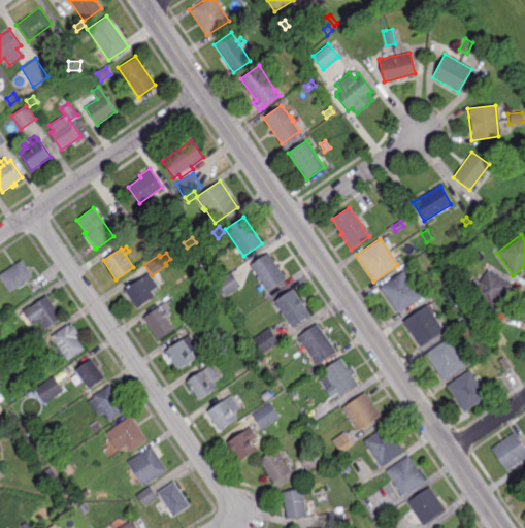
[(268,292),(250,266),(267,253),(287,279),(268,292)]
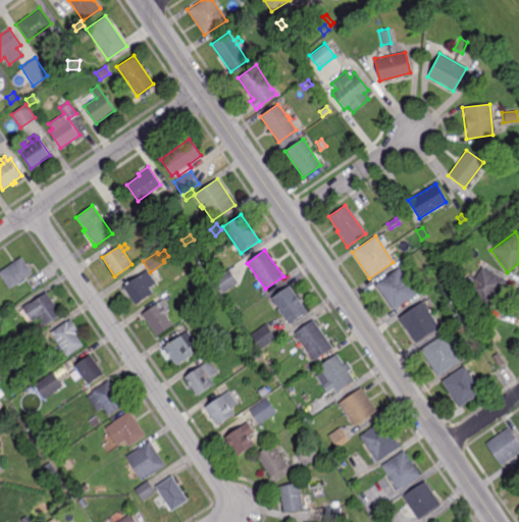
[(9,290),(0,276),(0,272),(20,258),(32,273),(9,290)]
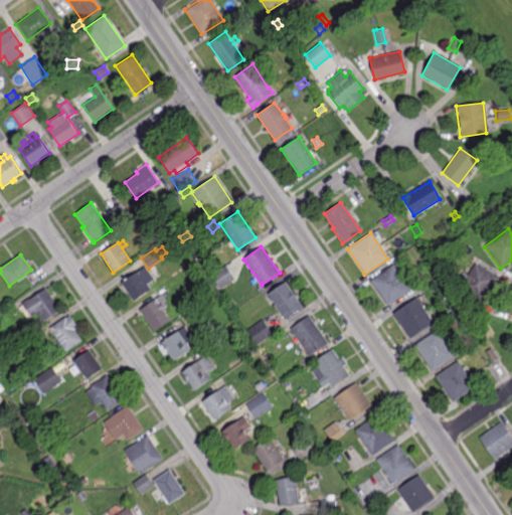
[(480,304),(458,289),(474,264),(496,279),(480,304)]
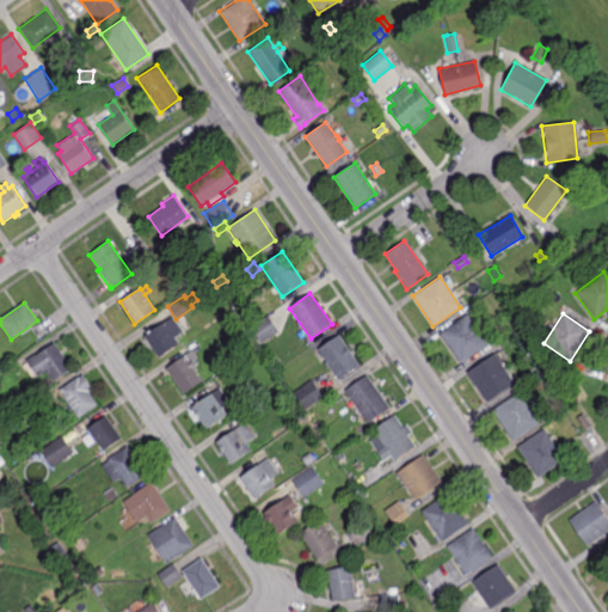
[(459,363),(438,334),(466,314),(486,344),(459,363)]
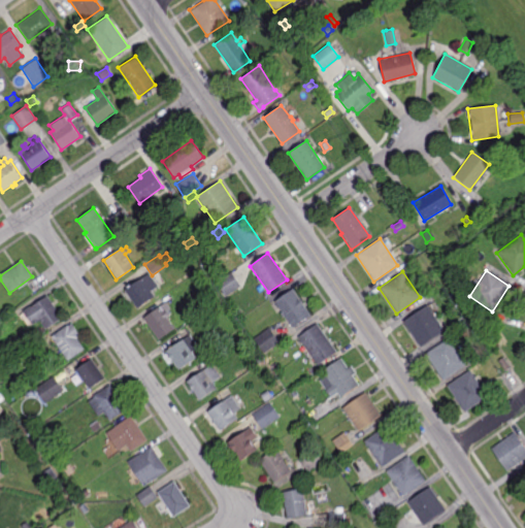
[(225,296),(216,282),(231,272),(240,286),(225,296)]
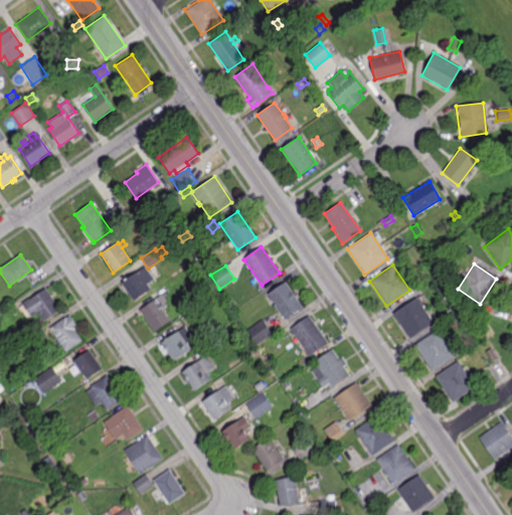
[(133,302),(120,283),(145,267),(154,280),(147,285),(150,290),(133,302)]
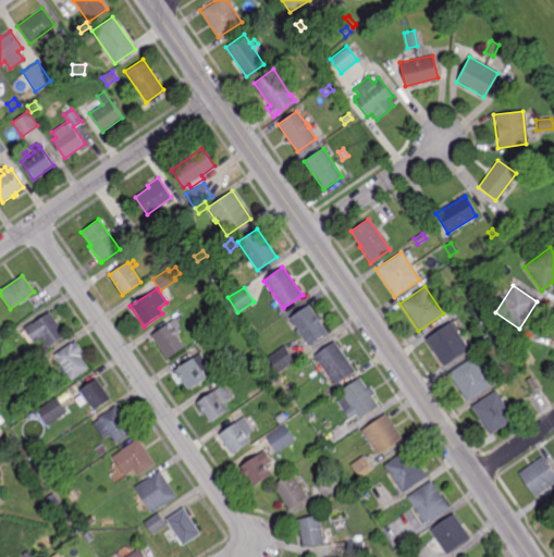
[(21,314),(17,310),(26,304),(29,309),(21,314)]
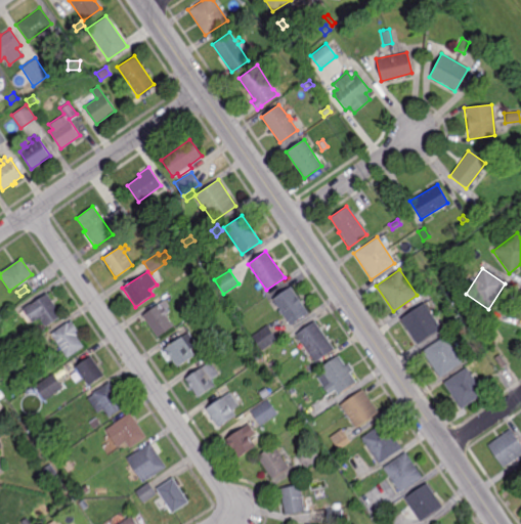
[(308,313),(290,325),(283,314),(280,315),(276,310),(278,309),(272,299),(290,287),(308,313)]
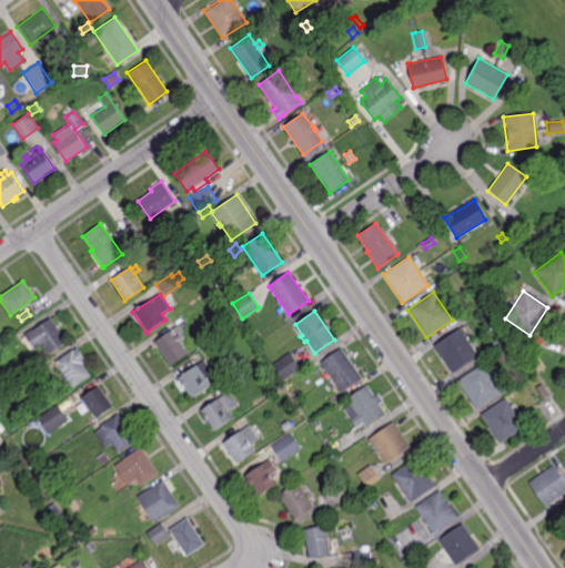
[(187,354),(170,366),(157,347),(155,348),(152,344),(154,343),(153,341),(171,330),(167,323),(179,314),(183,322),(178,325),(182,333),(181,334),(183,337),(180,338),(181,341),(179,342),(187,354)]
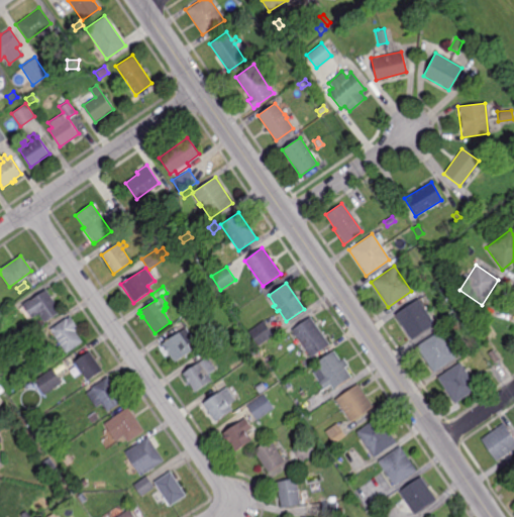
[(43,323),(37,314),(30,319),(21,304),(28,300),(30,300),(45,290),(61,312),(43,323)]
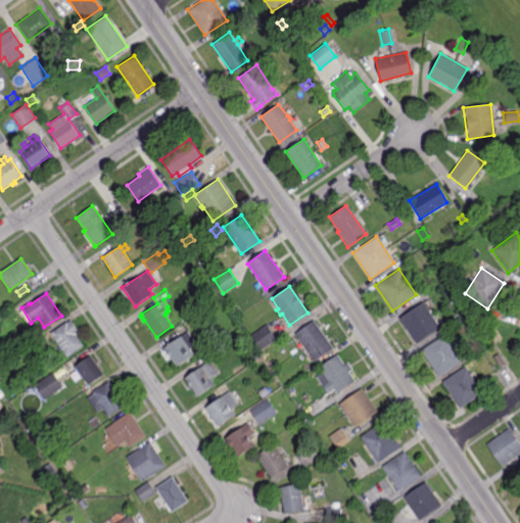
[(438,328),(415,344),(397,319),(421,303),(438,328)]
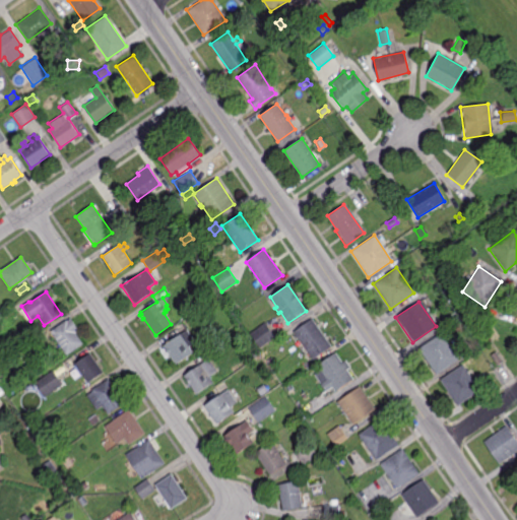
[(441,311),(438,307),(444,303),(447,306),(441,311)]
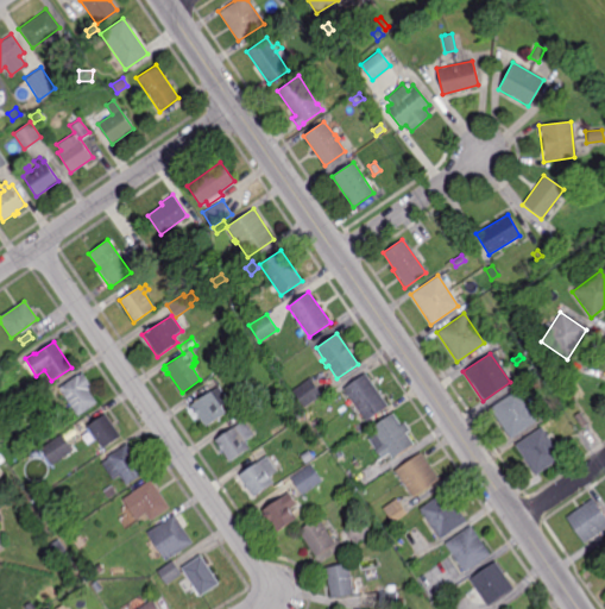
[(92,388),(88,390),(96,403),(77,416),(58,389),(76,375),(77,376),(81,372),(92,388)]
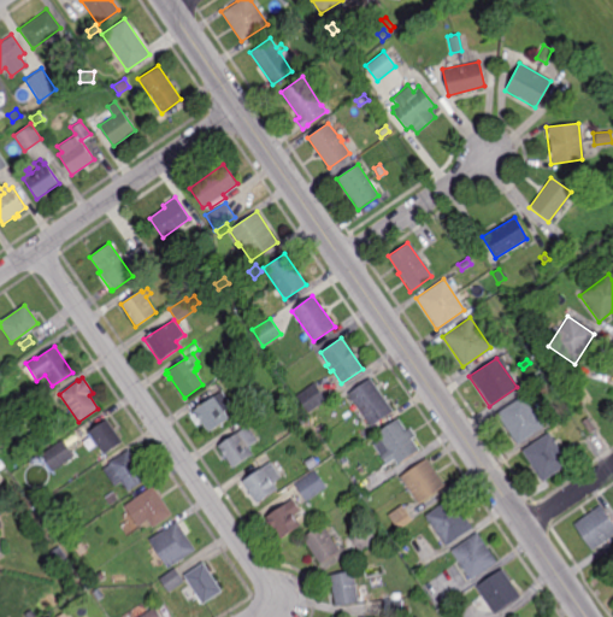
[(370,427),(347,393),(370,378),(392,411),(370,427)]
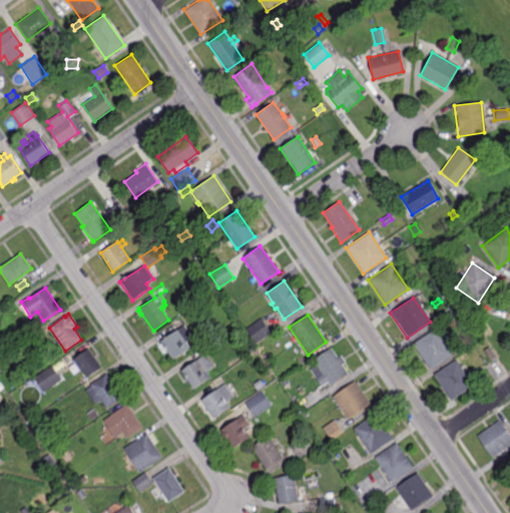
[(256,344),(245,329),(262,319),(272,333),(256,344)]
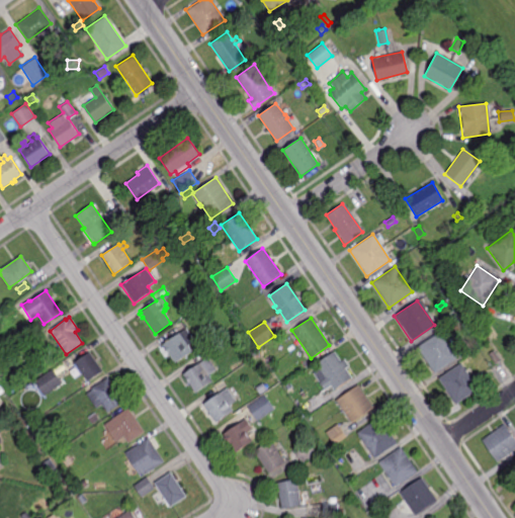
[(174,363),(162,345),(185,329),(193,341),(187,345),(191,352),(174,363)]
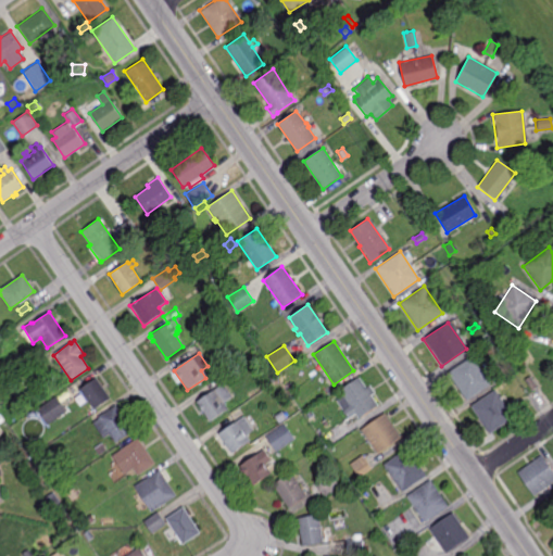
[(466,402),(447,374),(470,357),(489,386),(466,402)]
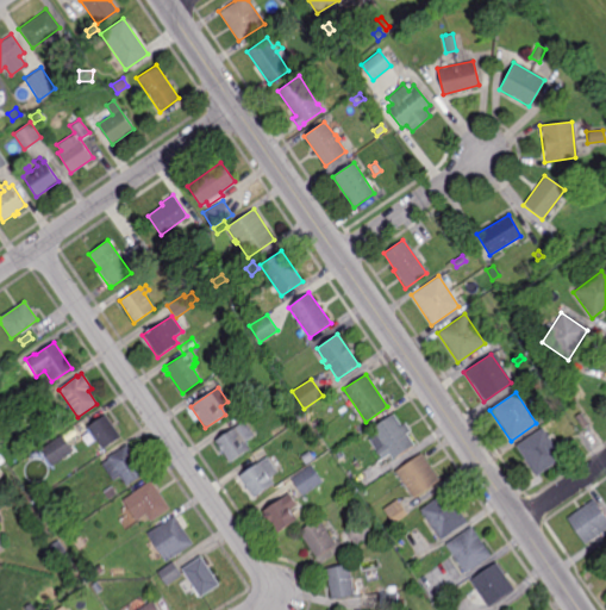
[(532,409),(526,400),(532,397),(538,405),(532,409)]
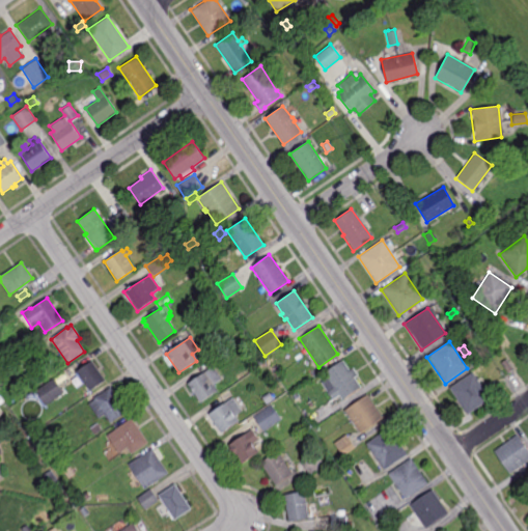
[(259,365),(254,359),(258,356),(264,362),(259,365)]
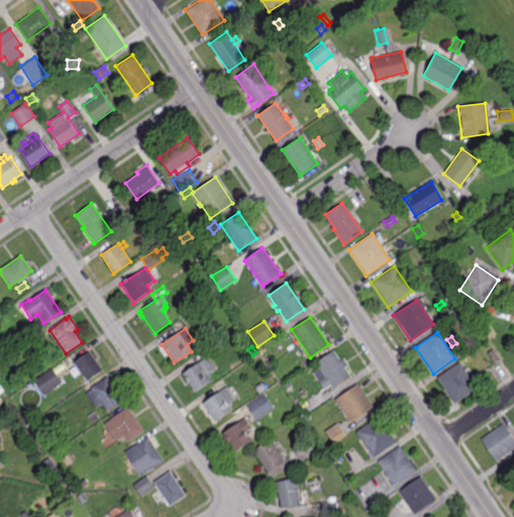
[(339,360),(341,358),(346,366),(343,368),(350,378),(332,390),(329,386),(326,388),(329,392),(322,397),(318,392),(322,390),(311,373),(318,368),(314,362),(332,349),(339,360)]
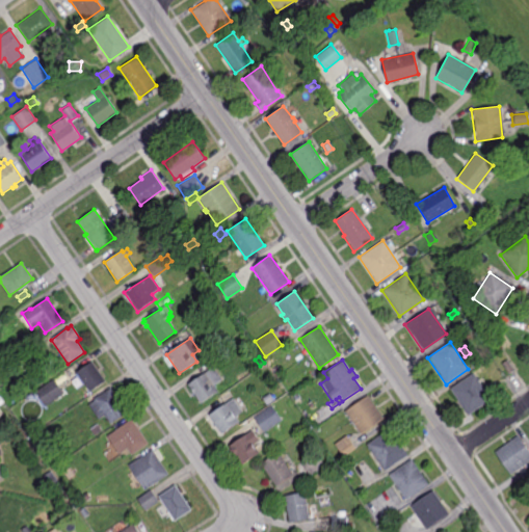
[(505,369),(500,363),(504,360),(509,366),(505,369)]
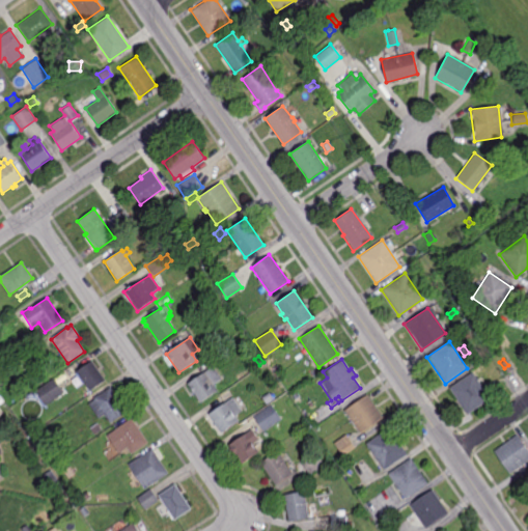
[(105,381),(89,392),(81,380),(79,382),(77,378),(79,376),(76,371),(91,361),(105,381)]
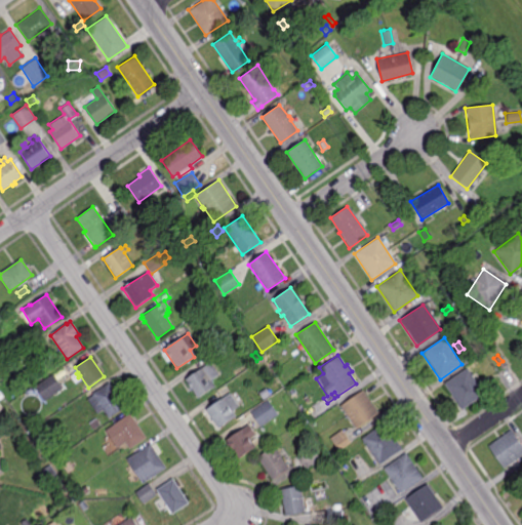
[(272,370),(268,364),(273,361),(277,367),(272,370)]
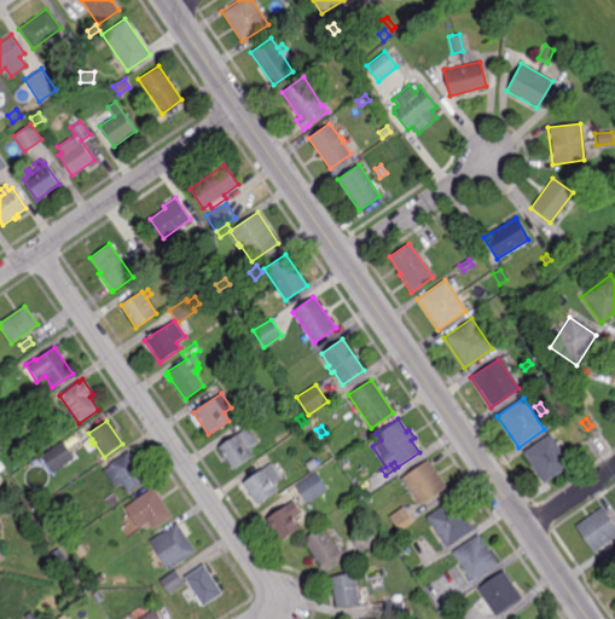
[(233,470),(218,447),(247,427),(257,443),(248,450),(253,456),(233,470)]
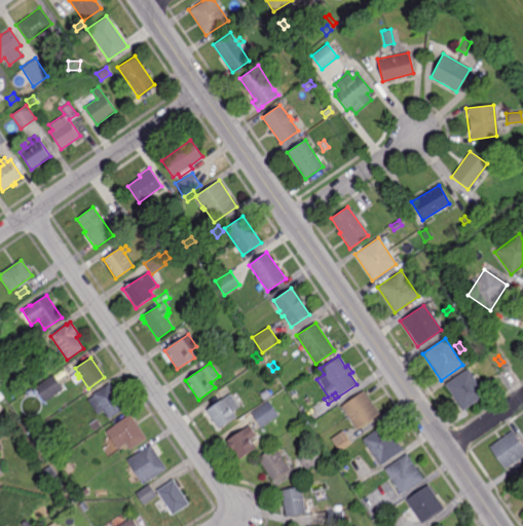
[(461,411),(444,384),(467,369),(484,396),(461,411)]
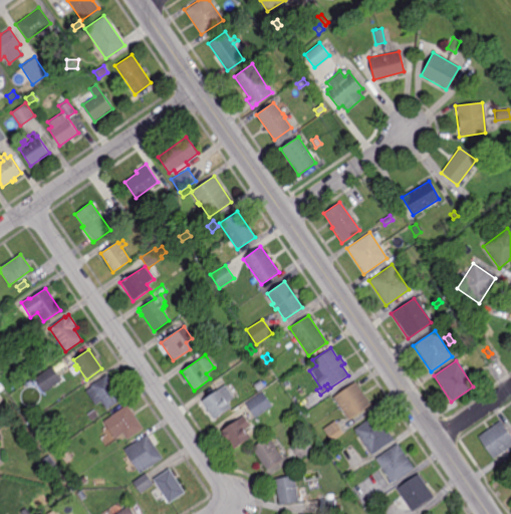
[(42,393),(33,378),(51,366),(61,380),(42,393)]
